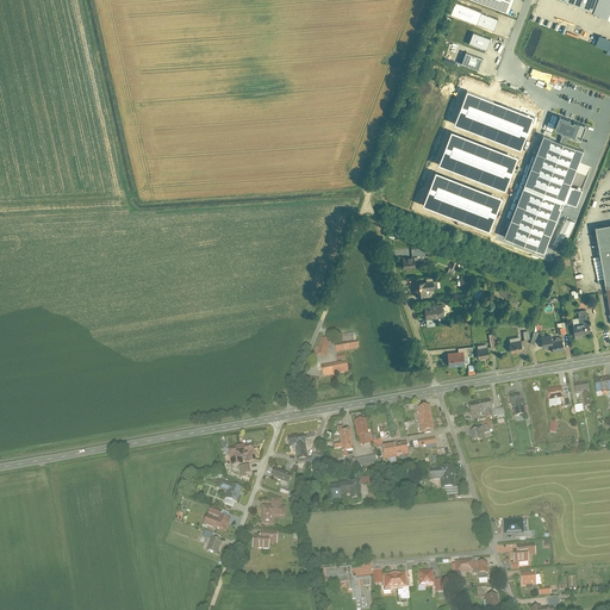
[(472,0),(508,13),(512,0),(472,0)]
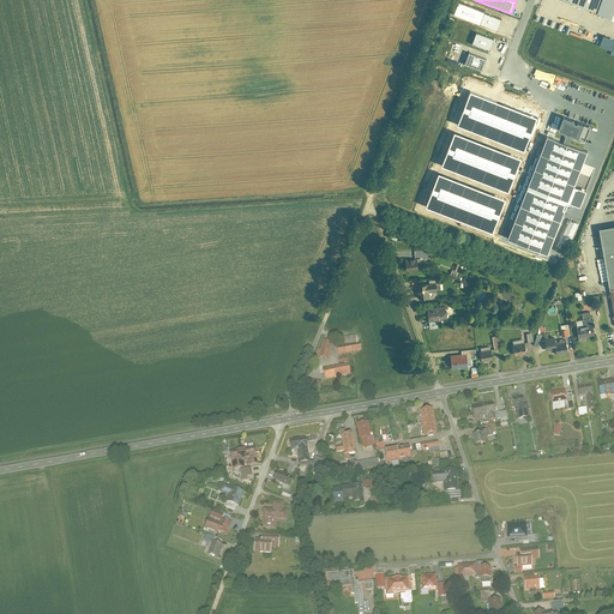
[(613,0),(566,0),(613,17),(613,0)]
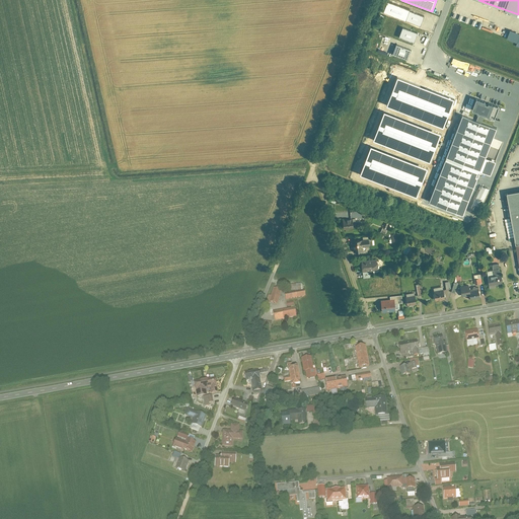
[(424,15),(410,10),(410,9),(388,1),(383,12),(420,26),(424,15)]
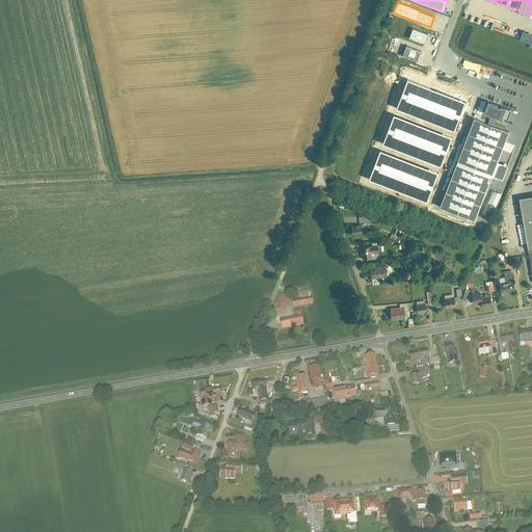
[(428,31),(414,26),(409,36),(424,43),(428,31)]
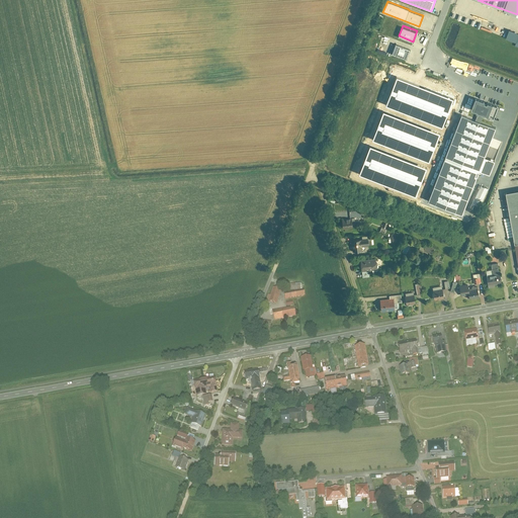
[(410,49),(396,44),(393,54),(406,58),(410,49)]
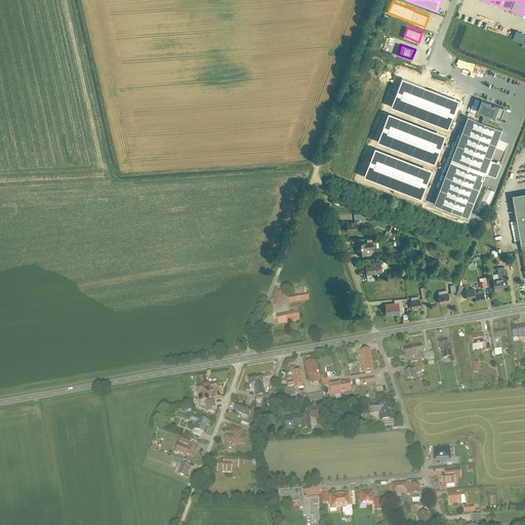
[(391,107),(448,128),(459,99),(402,78),(391,107)]
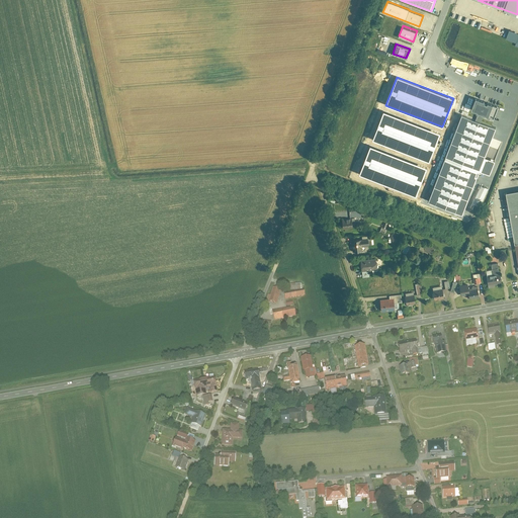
[(486,101),(477,97),(472,109),(490,115),(494,104),(489,102),(488,103),(486,102),(486,101)]
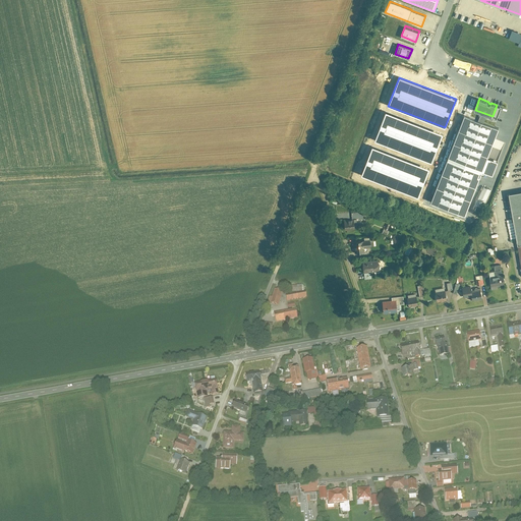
[(374,140),(431,163),(443,134),(386,112),(374,140)]
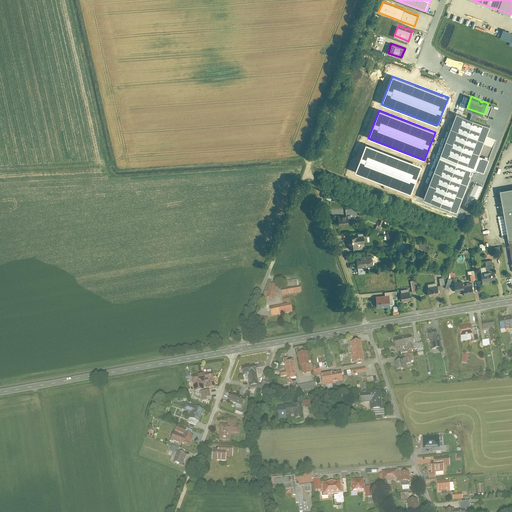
[(491,126),(457,113),(424,198),(458,212),(475,169),(485,173),(491,159),(480,155),(491,126)]
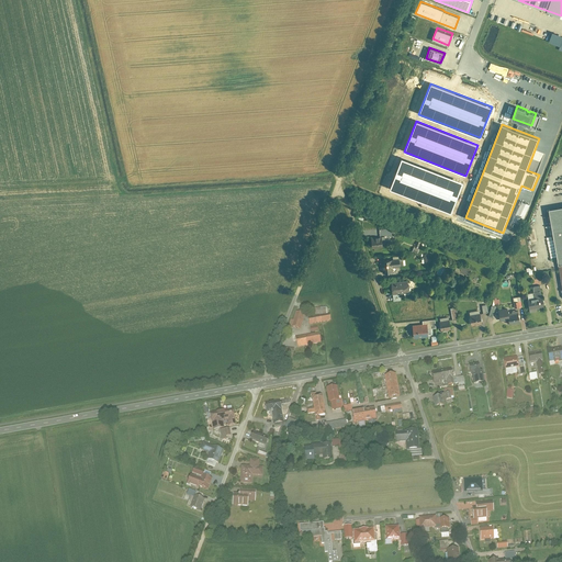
[(390,189),(451,213),(463,182),(402,158),(390,189)]
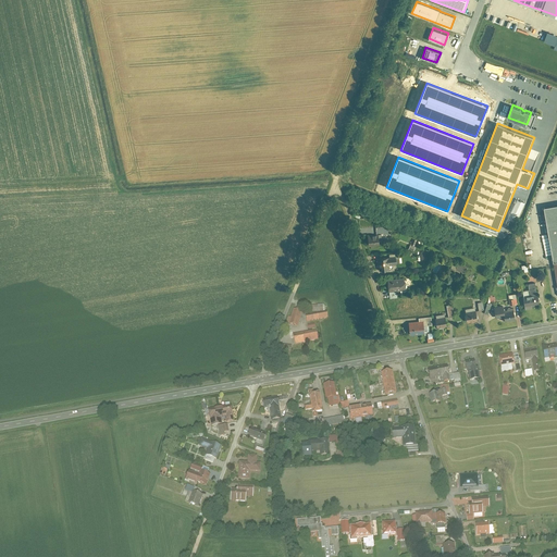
[(516,222),(525,202),(517,198),(507,218),(516,222)]
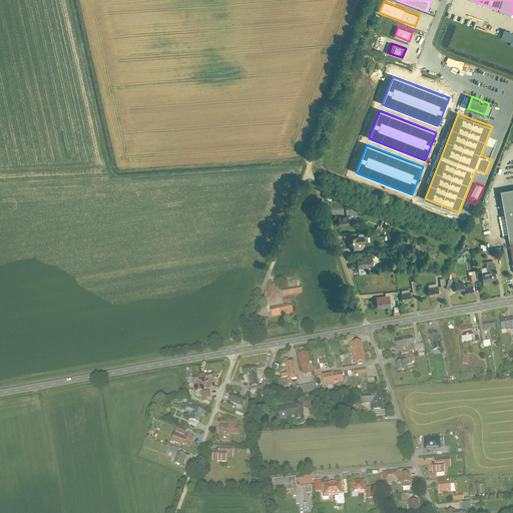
[(512,190),(501,193),(512,262),(512,190)]
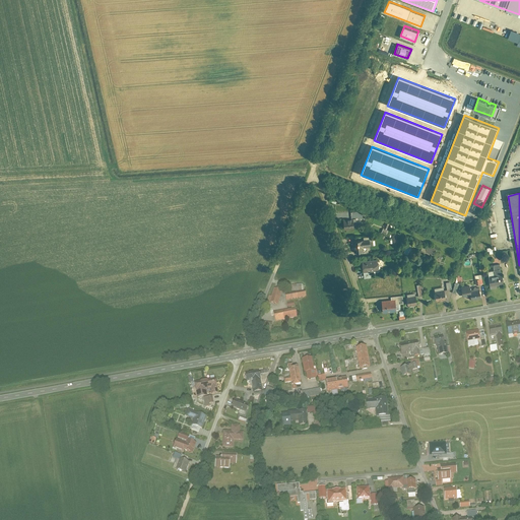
[(343,221),(343,231),(355,231),(355,221),(343,221)]
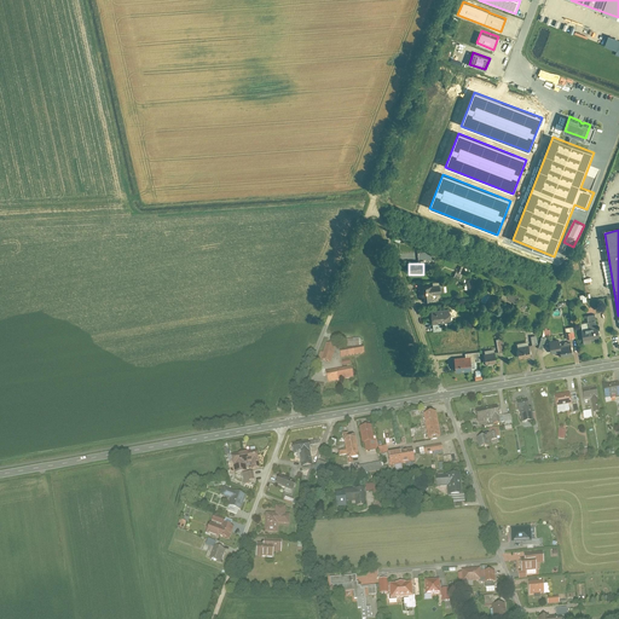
[(417,289),(418,304),(429,302),(429,293),(441,293),(441,287),(417,289)]
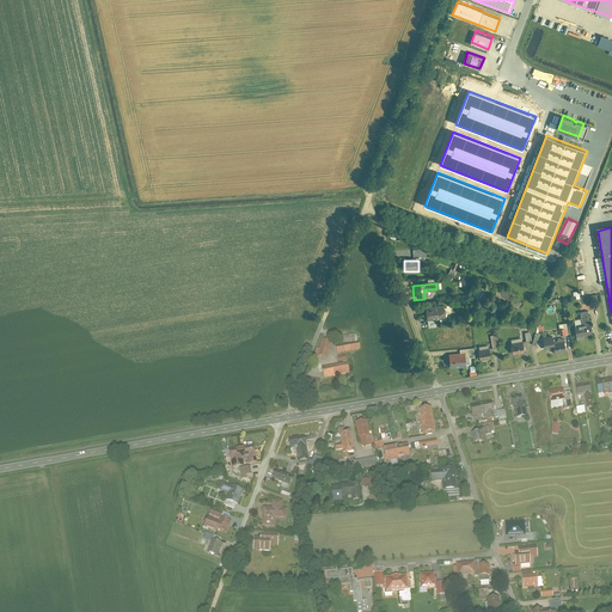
[(512,294),(502,292),(500,298),(508,301),(512,294)]
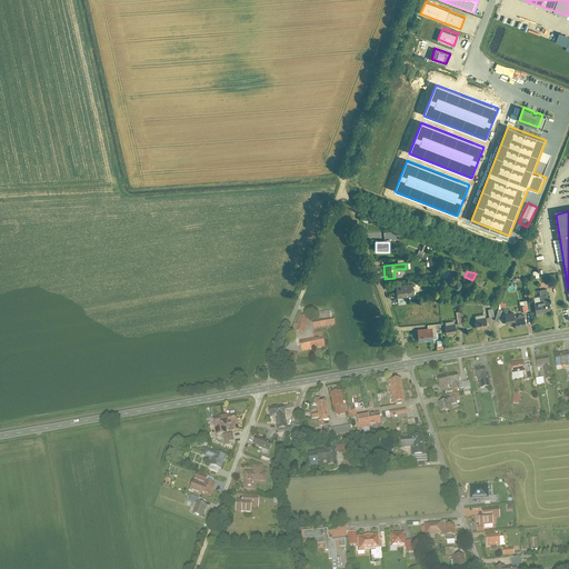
[(397,289),(397,299),(415,299),(415,288),(397,289)]
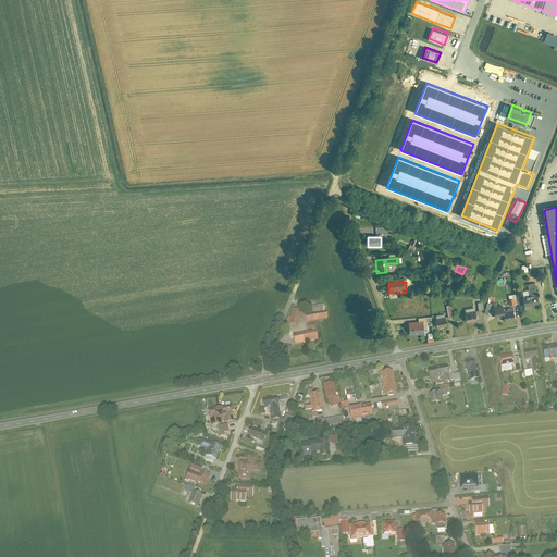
[(523,299),(524,308),(540,307),(539,297),(536,298),(535,285),(528,285),(529,298),(523,299)]
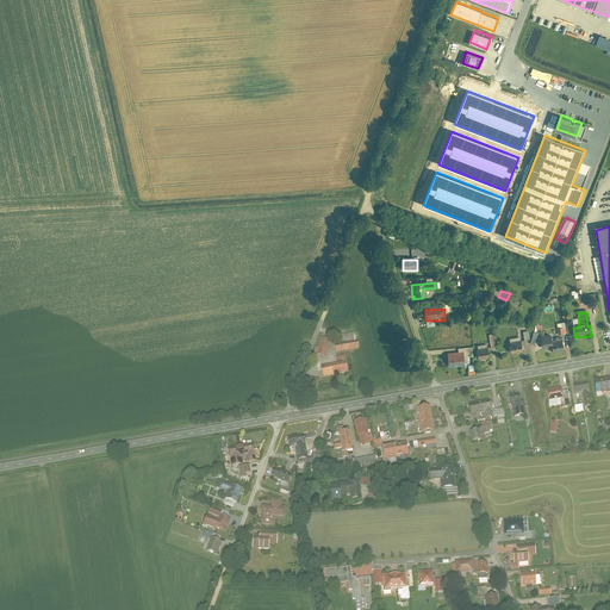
[(556,323),(558,334),(566,332),(565,322),(556,323)]
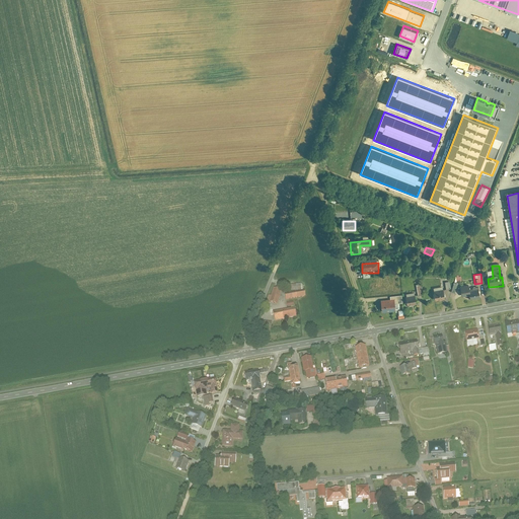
[(468,297),(468,300),(478,299),(477,290),(471,291),(470,286),(460,288),(462,297),(468,297)]
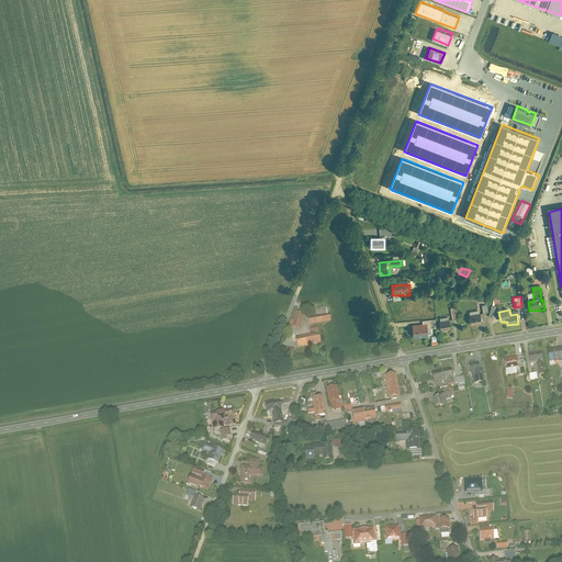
[(291,328),(300,332),(305,316),(295,313),(291,328)]
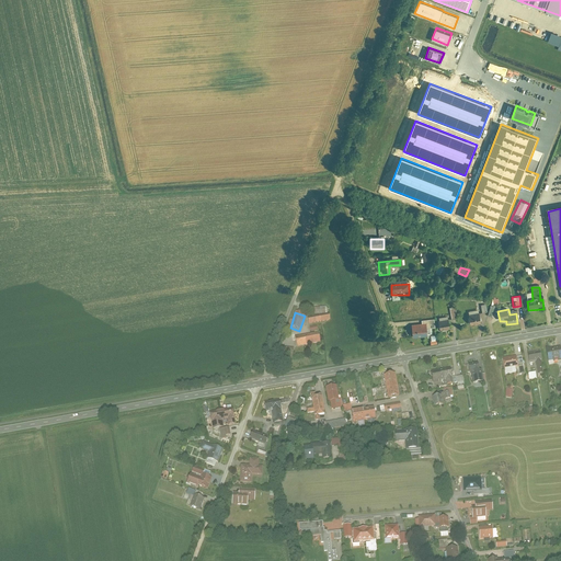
[(470,316),(471,325),(481,324),(480,315),(470,316)]
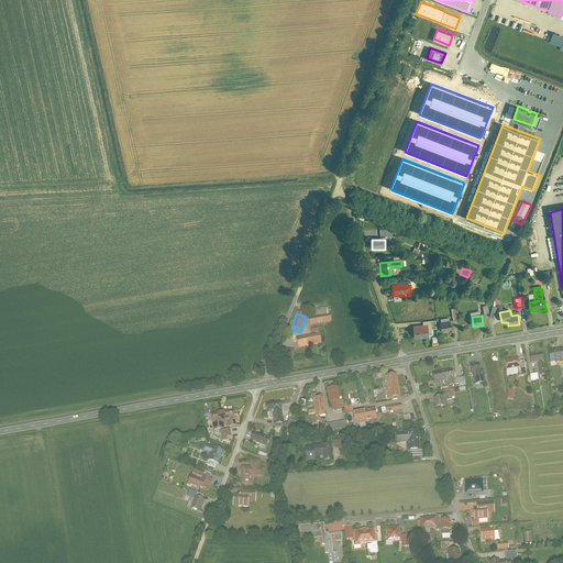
[(309,320),(310,328),(329,324),(328,318),(309,320)]
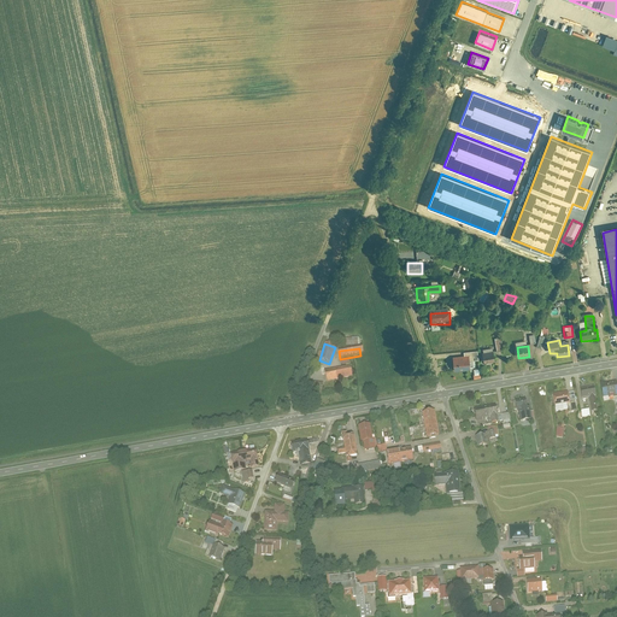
[(483,354),(485,364),(497,363),(495,353),(483,354)]
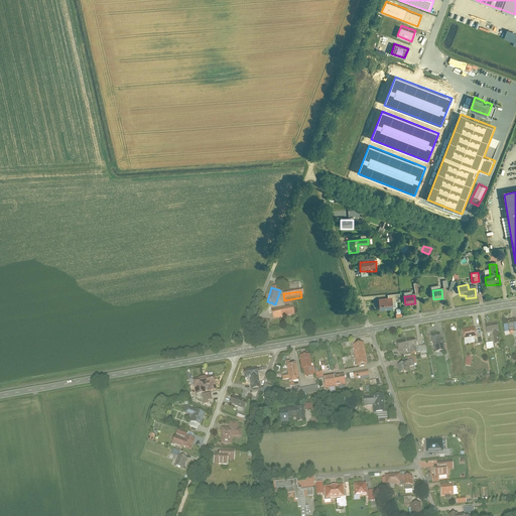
[(379,299),(380,309),(393,308),(392,298),(379,299)]
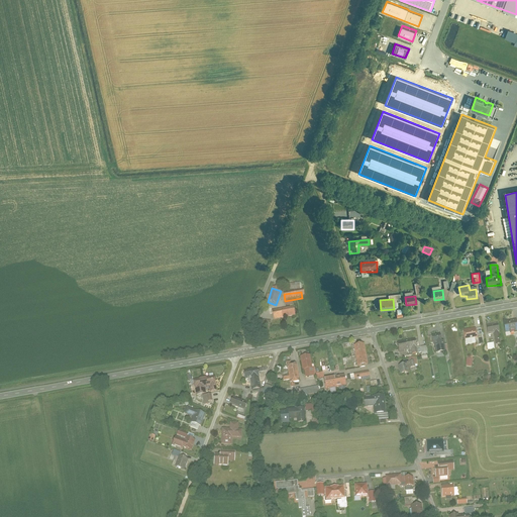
[(273,310),(274,320),(295,317),(293,307),(273,310)]
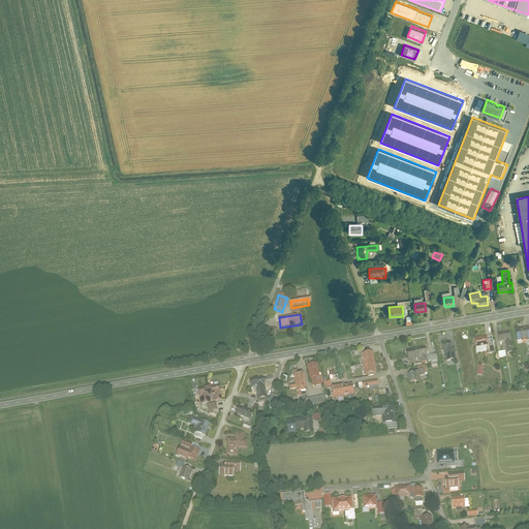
[(516,331),(517,343),(528,342),(528,333),(528,329),(516,331)]
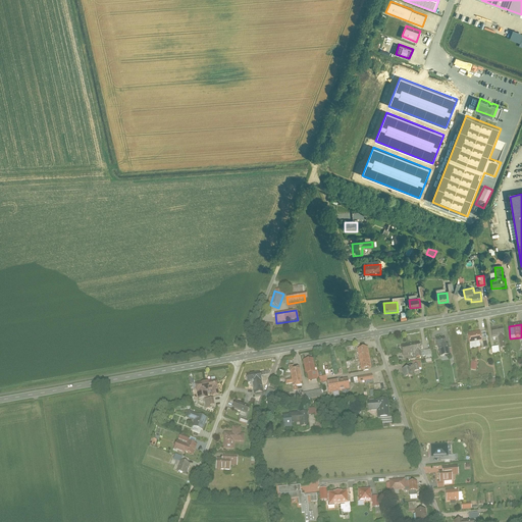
[(491,329),(492,338),(498,337),(499,350),(506,349),(505,337),(504,327),(491,329)]
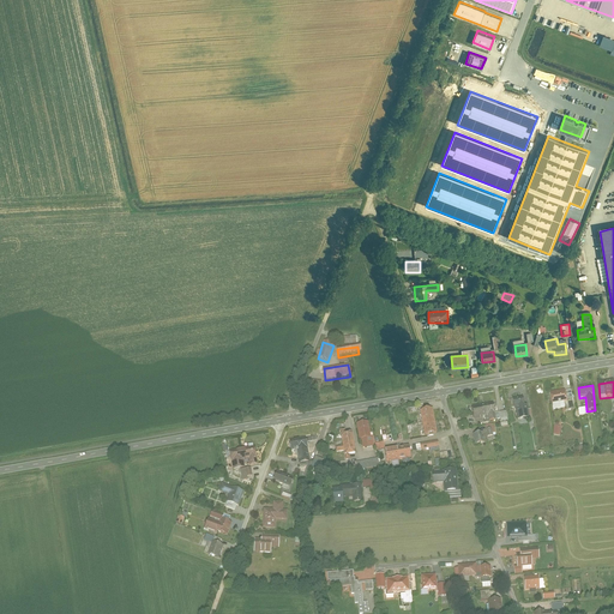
[(565,392),(552,393),(554,410),(567,409),(565,392)]
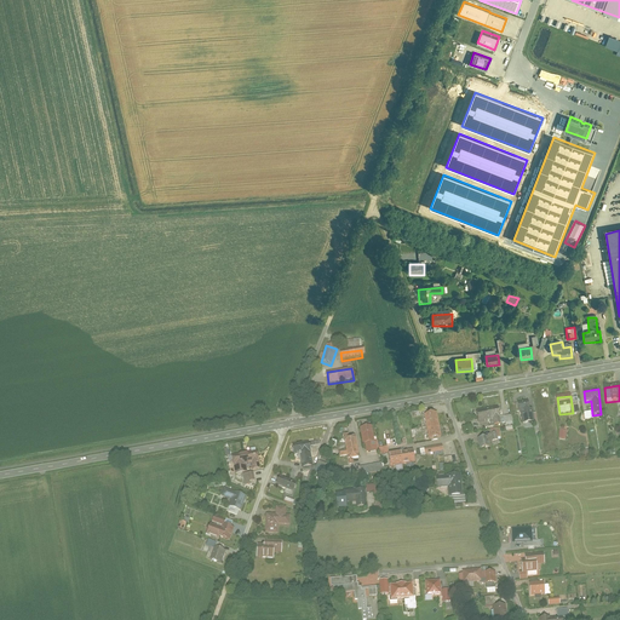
[(518,413),(523,413),(524,426),(534,425),(533,412),(535,412),(534,402),(517,405),(518,413)]
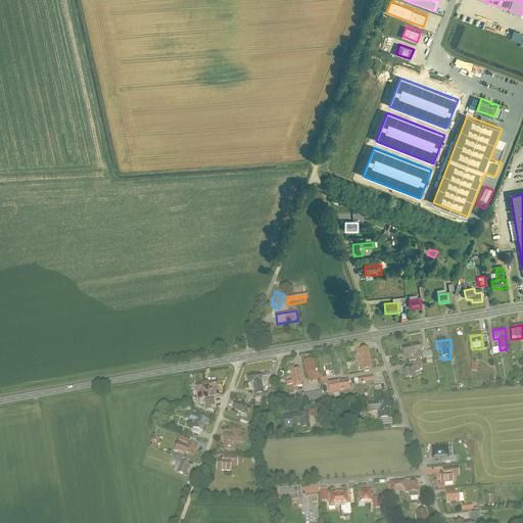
[(401,348),(403,359),(421,353),(419,344),(401,348)]
